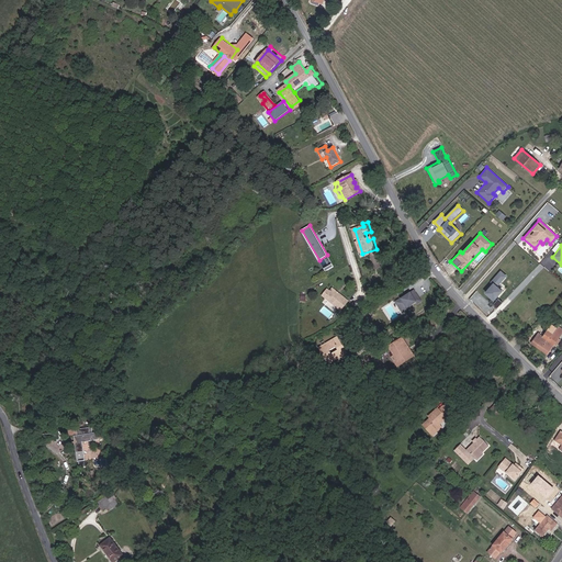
[(490,282),(492,284),(484,293),(493,302),(503,292),(497,287),(507,277),(501,271),(490,282)]
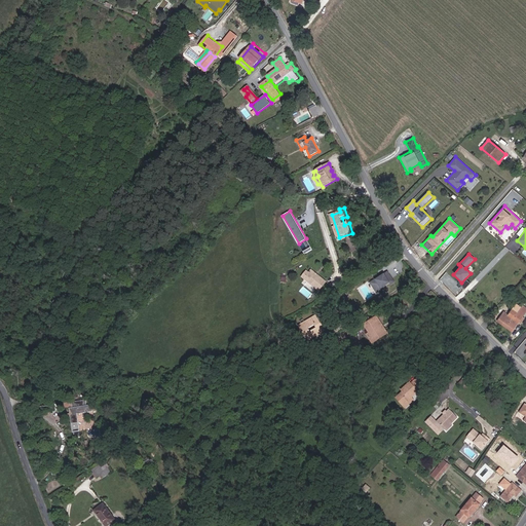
[(326,282),(317,274),(316,275),(315,274),(315,273),(311,270),(309,273),(306,271),(302,276),(318,291),(326,282)]
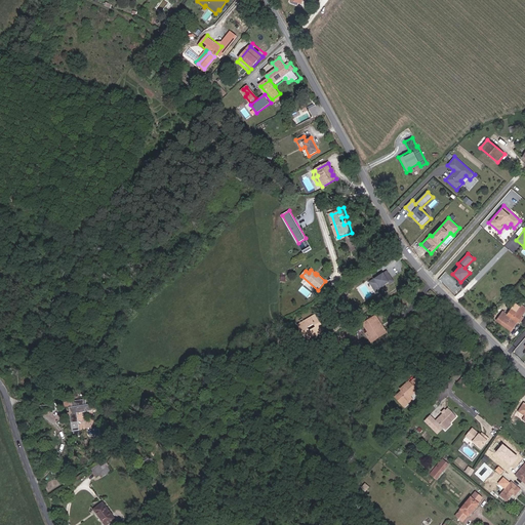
[(394,282),(388,272),(384,274),(382,273),(376,277),(377,278),(375,279),(370,282),(376,291),(389,283),(390,284),(394,282)]
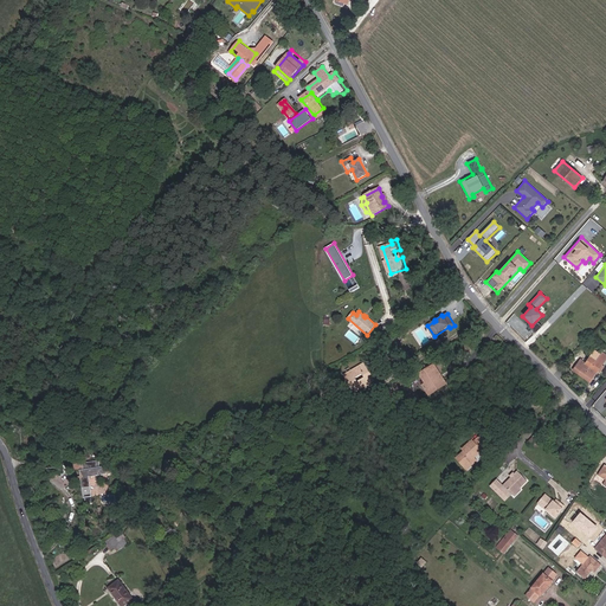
[(586,361),(582,359),(575,369),(582,374),(586,369),(588,371),(595,361),(588,356),(586,361)]
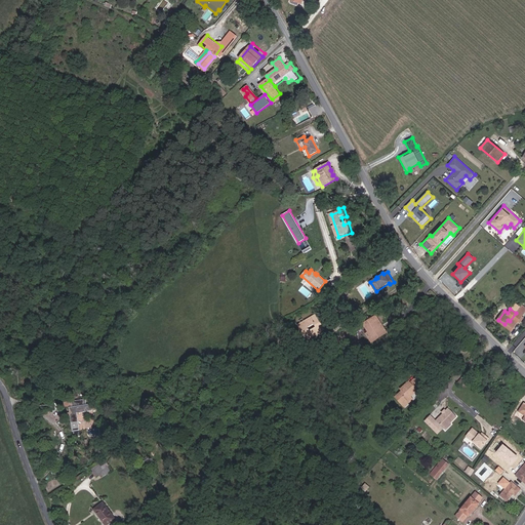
[(523,318),(521,317),(524,313),(519,310),(516,313),(510,321),(508,320),(505,324),(513,330),(518,322),(519,323),(523,318)]
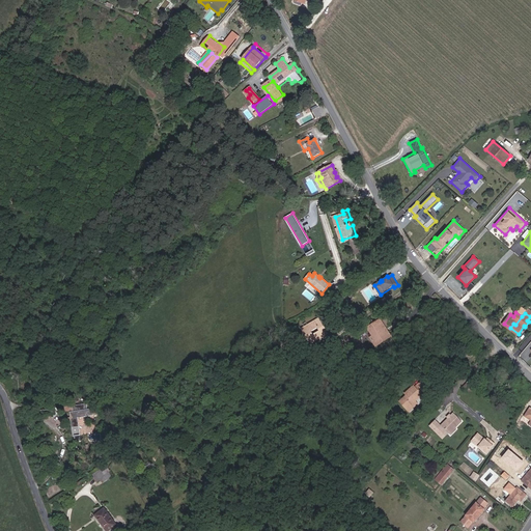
[(320,318),(304,329),(314,344),(330,334),(320,318)]
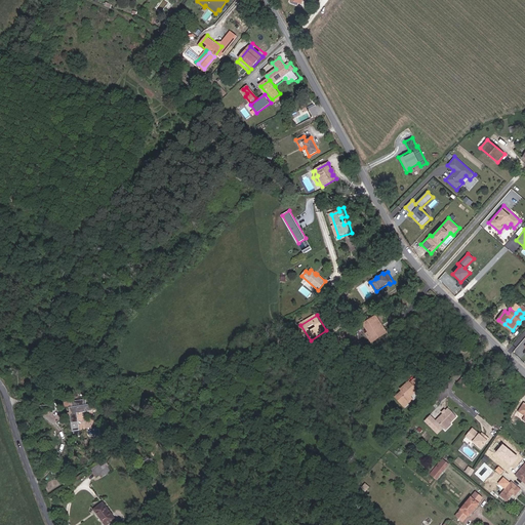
[(387,333),(375,316),(365,323),(370,331),(366,333),(370,340),(381,333),(384,335),(387,333)]
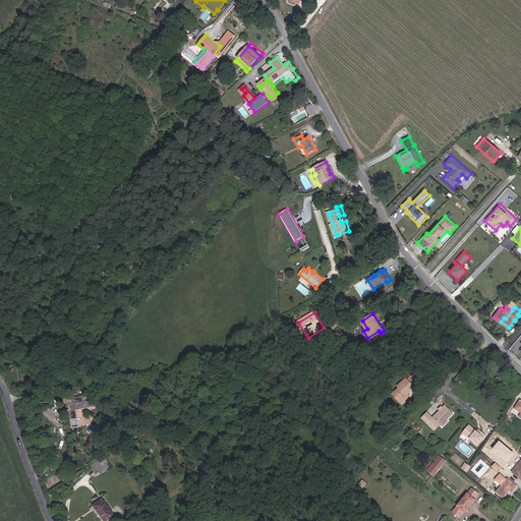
[(381,333),(379,331),(367,338),(368,340),(381,333)]
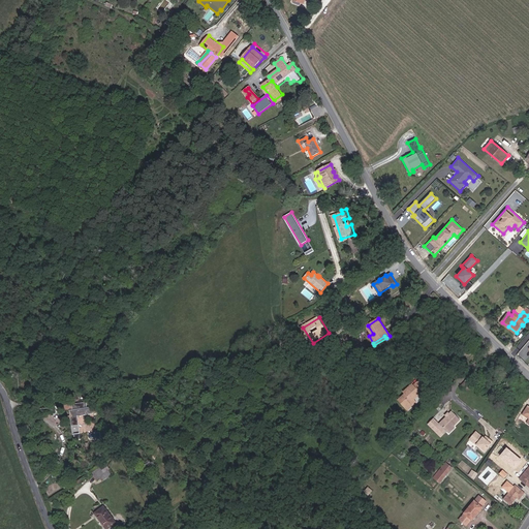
[(502,362),(498,358),(494,363),(493,365),(496,368),(497,366),(498,366),(502,362)]
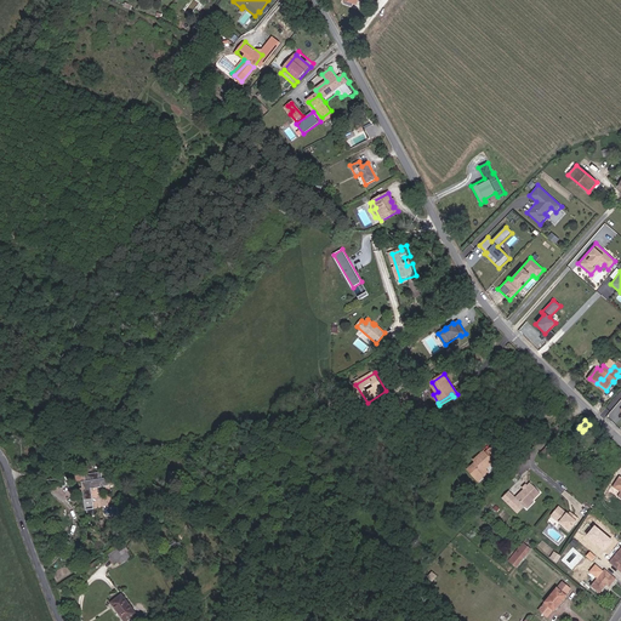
[(593,437),(584,448),(588,453),(596,459),(603,451),(596,445),(599,442),(593,437)]
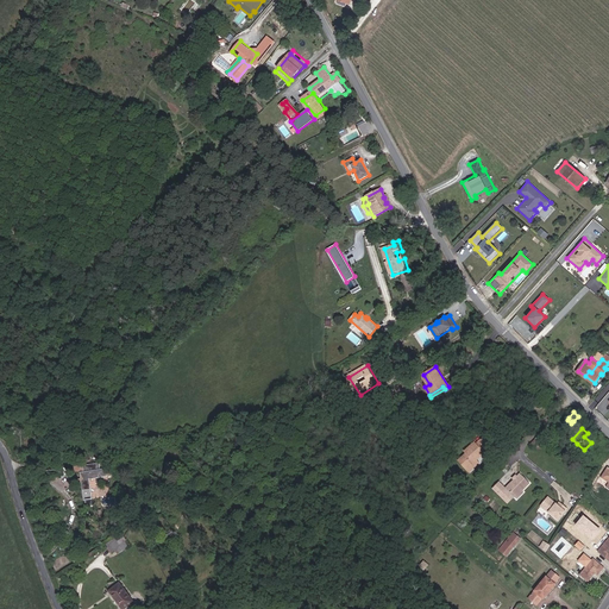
[(537,447),(551,433),(550,431),(546,433),(545,432),(533,444),(537,447)]
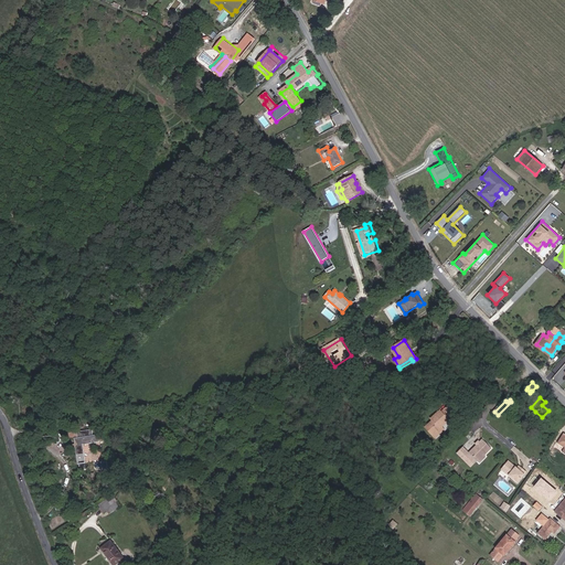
[(435,418),(436,420),(433,424),(426,429),(434,437),(439,433),(443,436),(446,432),(444,429),(450,423),(452,425),(459,418),(449,408),(444,414),(441,412),(435,418)]
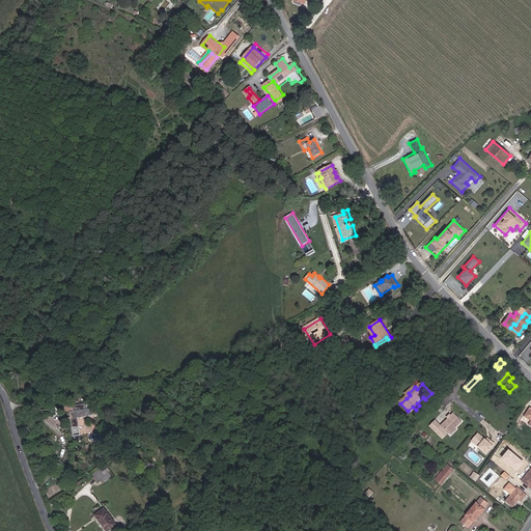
[(73,438),(81,437),(79,419),(94,418),(93,411),(88,411),(87,406),(73,407),(73,412),(71,412),(73,438)]
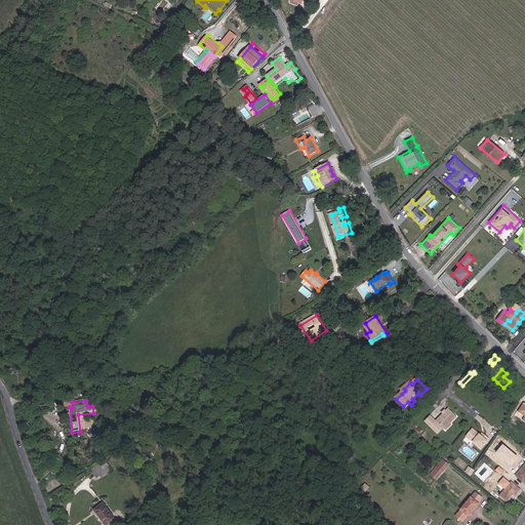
[(442,428),(448,421),(449,422),(455,416),(448,409),(435,420),(442,428)]
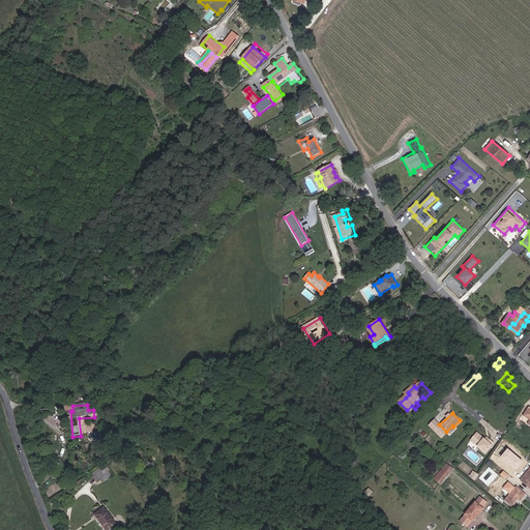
[(490,440),(487,443),(484,441),(477,435),(471,442),(486,453),(494,443),(490,440)]
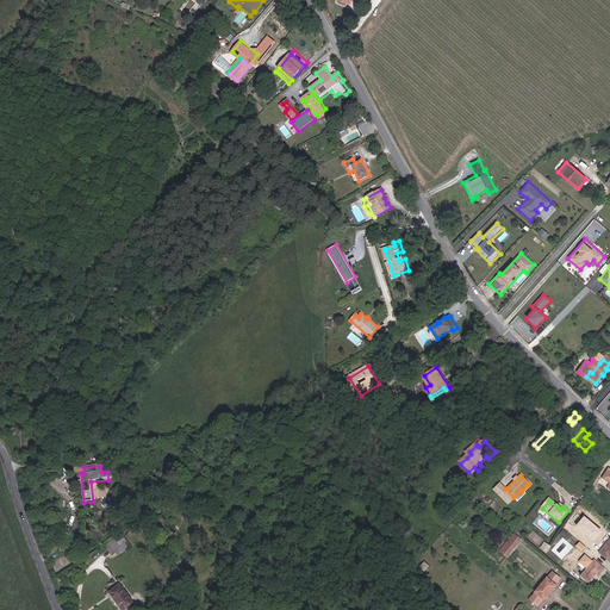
[(602,530),(584,516),(576,527),(593,541),(602,530)]
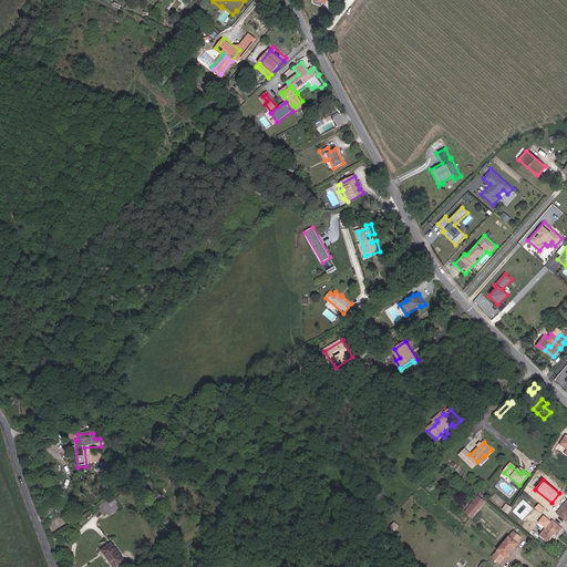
[(485,503),(478,498),(466,513),(473,518),(485,503)]
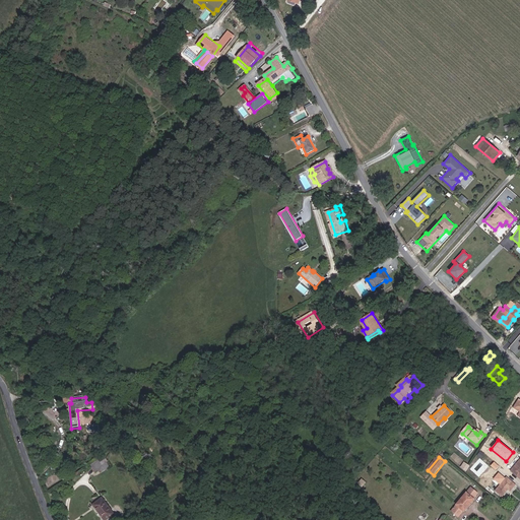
[(103,467),(99,460),(90,466),(95,472),(103,467)]
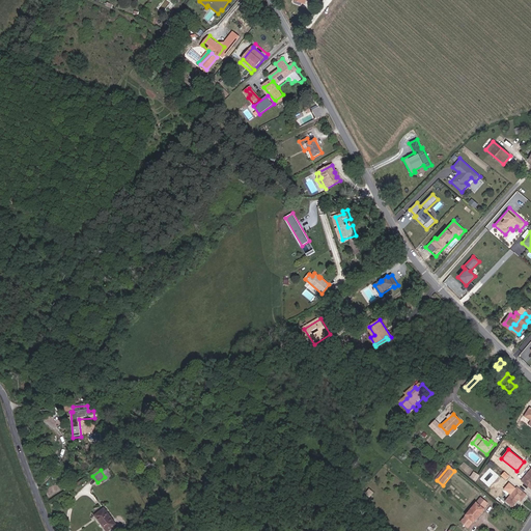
[(527,496),(518,487),(516,490),(509,483),(504,488),(511,495),(505,501),(513,507),(520,501),(522,503),(527,496)]
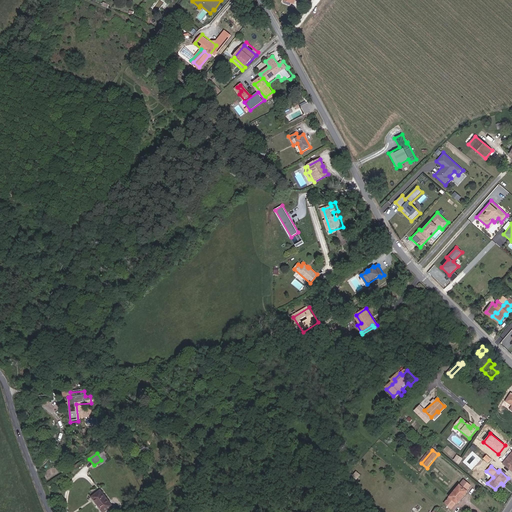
[(465,482),(450,499),(457,505),(458,506),(470,494),(468,493),(472,488),(465,482)]
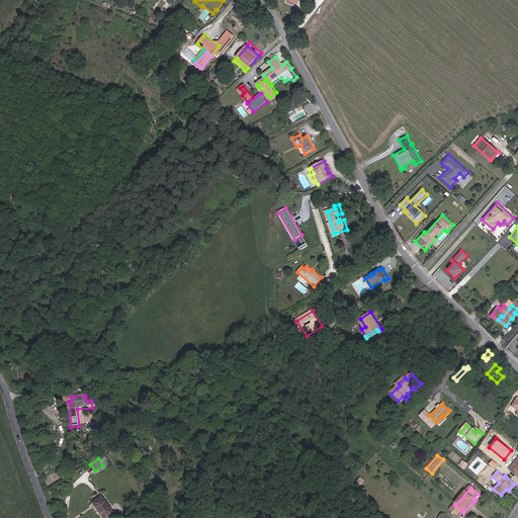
[(92,503),(103,517),(106,517),(114,513),(102,497),(92,503)]
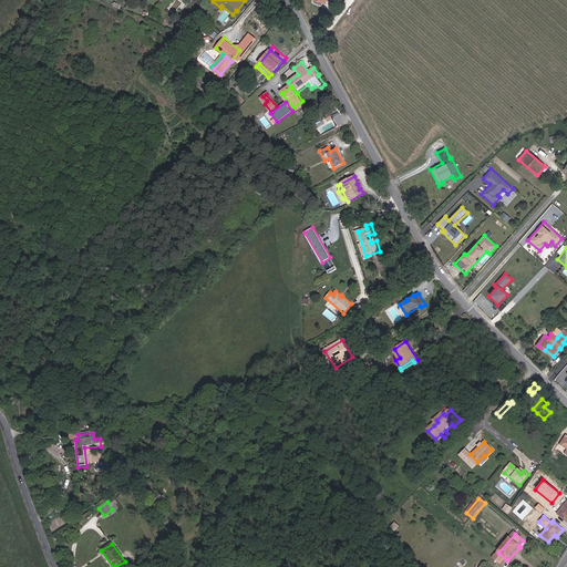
[(501,565),(506,559),(498,553),(493,558),(501,565)]
